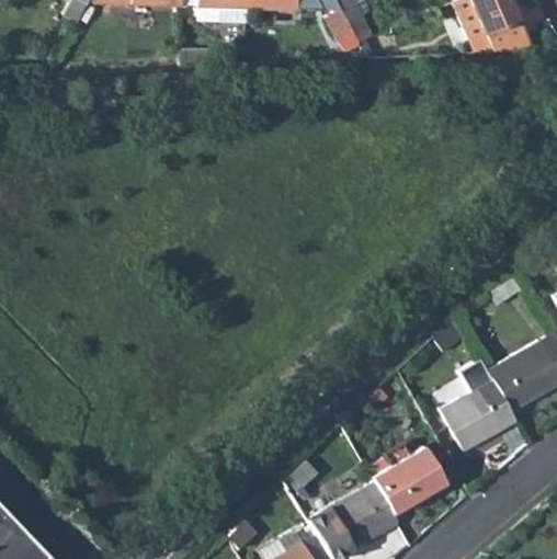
[(88,4),(89,2),(90,0),(71,0),(64,14),(79,22),(80,19),(88,4)]
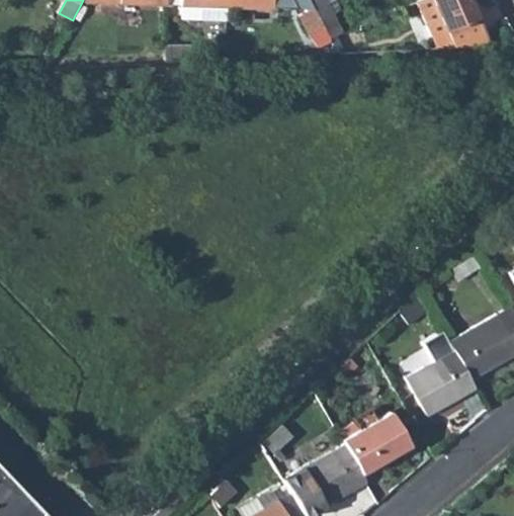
[(168,0),(168,5),(182,5),(182,6),(184,6),(183,19),(228,21),(229,7),(228,0),(168,0)]
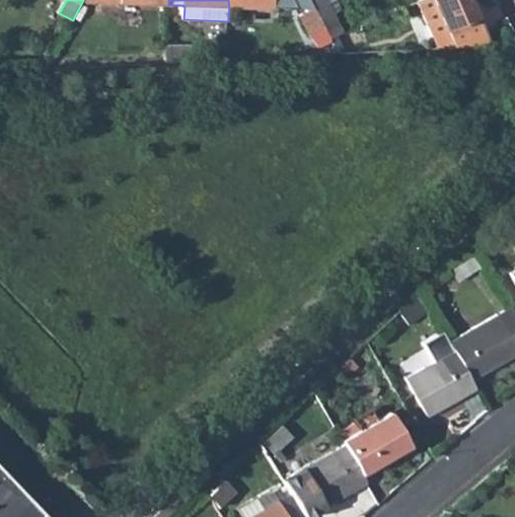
[(228,0),(229,7),(276,8),(301,8),(301,0),(228,0)]
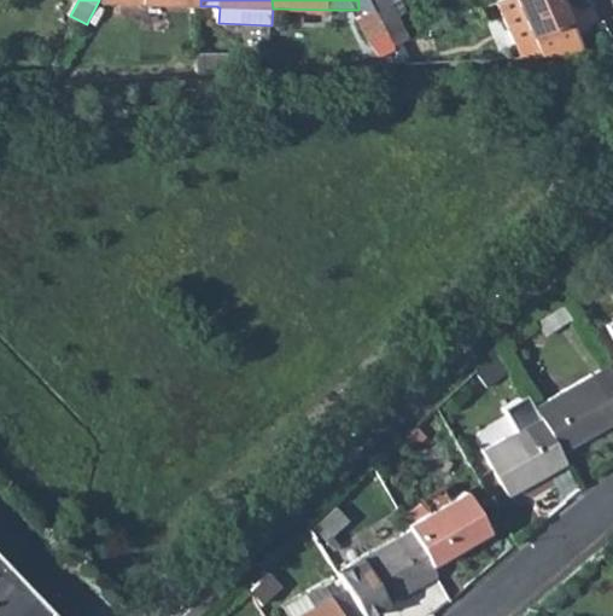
[(392,5),(390,0),(372,0),(378,10),(379,12),(392,5)]
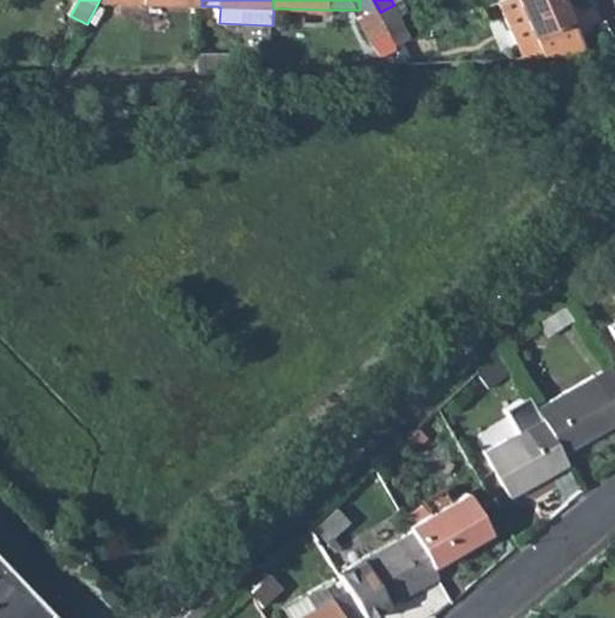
[(401,0),(394,5),(412,39),(423,33),(406,0),(401,0)]
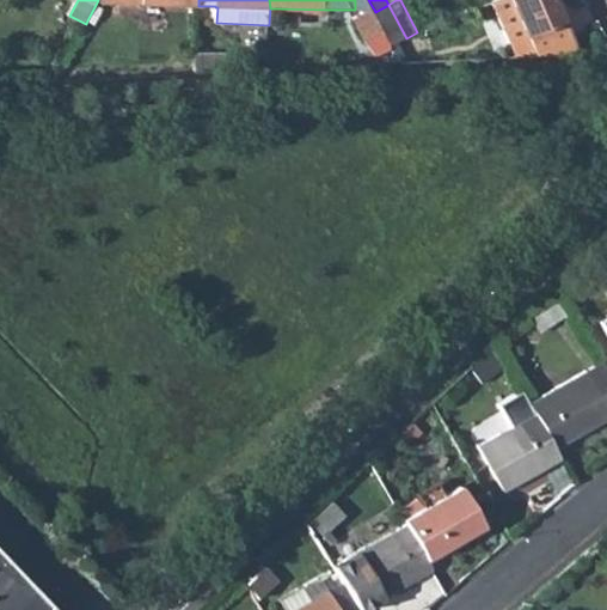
[(519,59),(538,58),(581,55),(556,0),(497,0),(494,1),(519,59)]
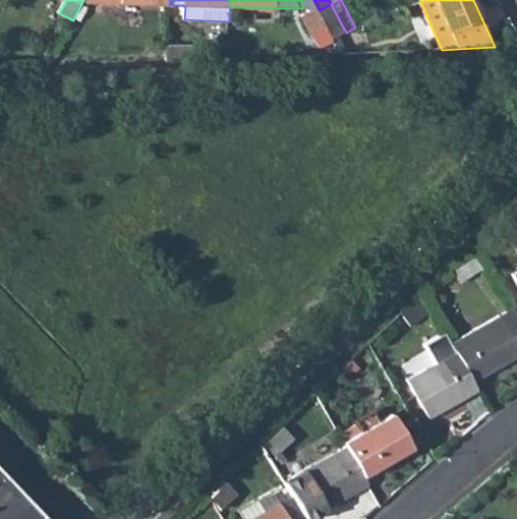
[(82,21),(90,8),(81,4),(74,17),(82,21)]
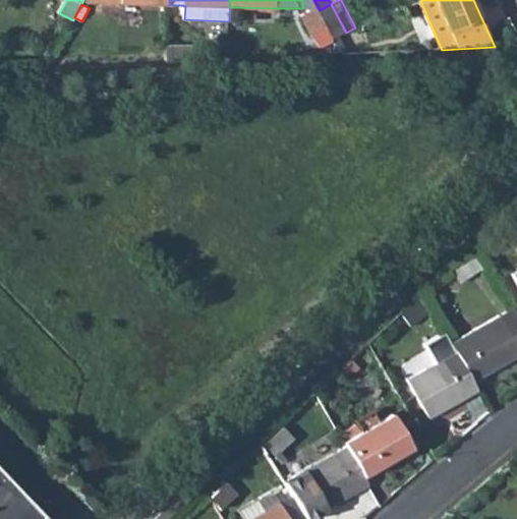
[(331,4),(320,10),(329,27),(334,39),(346,33),(331,4)]
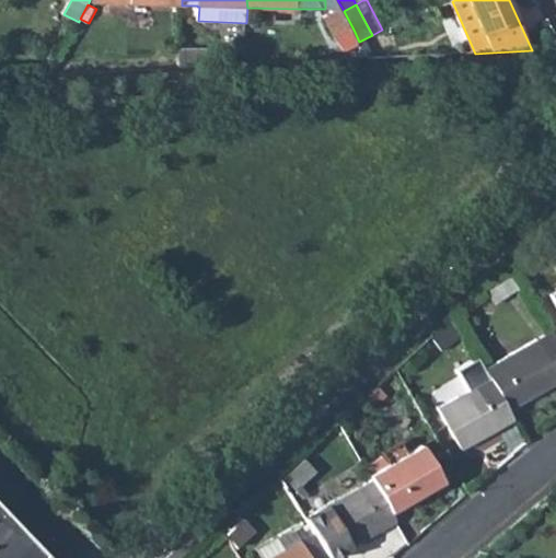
[(354,30),(344,11),(343,9),(327,16),(338,37),(354,30)]
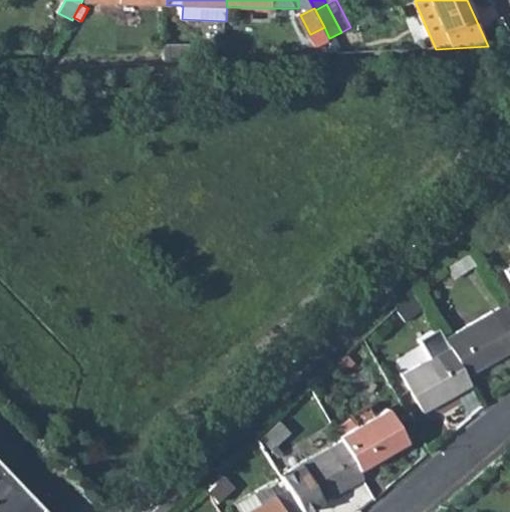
[(166,47),(166,63),(191,62),(191,48),(166,47)]
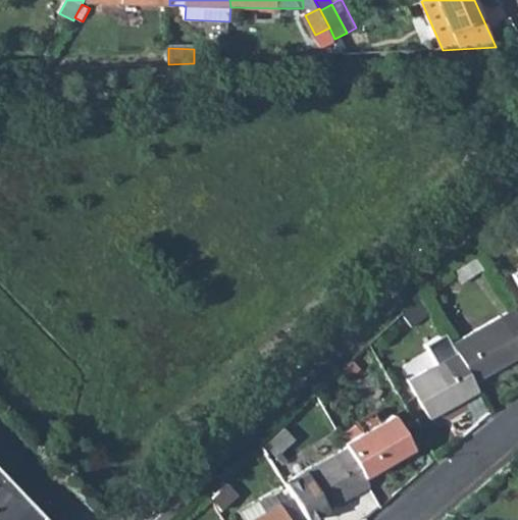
[(461,282),(483,270),(475,259),(456,272),(461,282)]
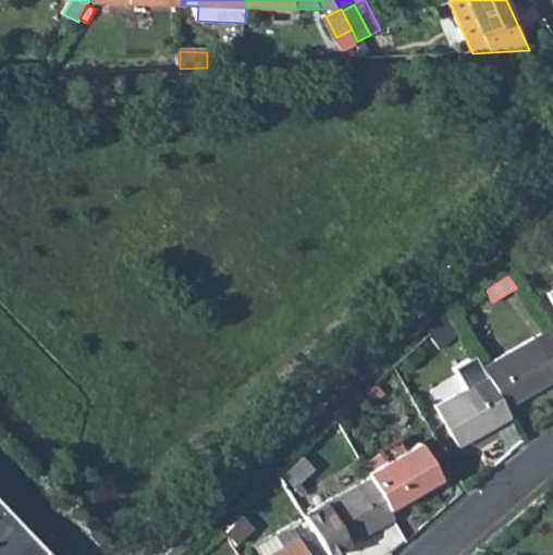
[(552,335),(550,331),(484,369),(490,378),(507,409),(523,401),(520,397),(538,387),(540,391),(552,383),(552,335)]
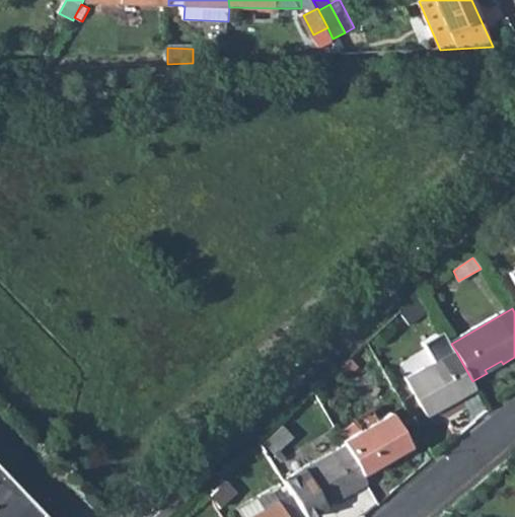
[(479,389),(472,381),(456,352),(451,344),(444,333),(425,344),(436,363),(408,379),(429,418),(449,407),(447,402),(462,393),(464,397),(479,389)]
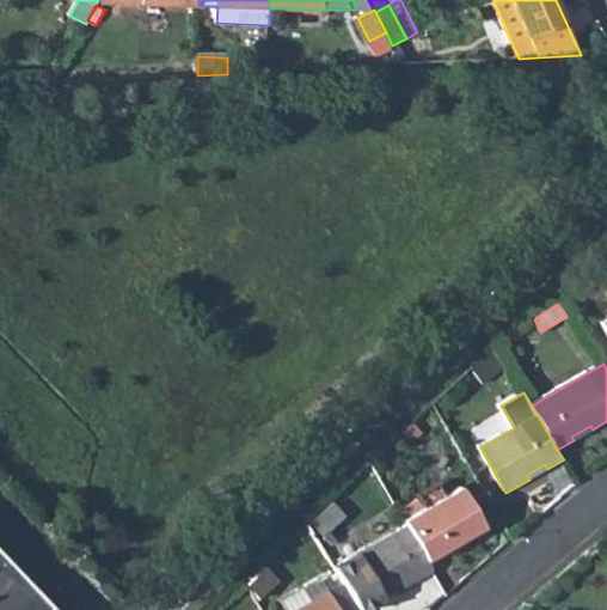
[(574,440),(593,429),(590,426),(571,437),(574,440)]
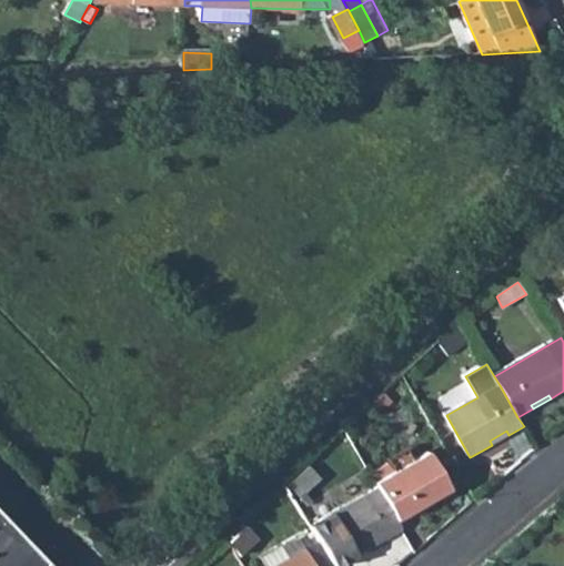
[(492,445),(509,435),(506,431),(490,441),(492,445)]
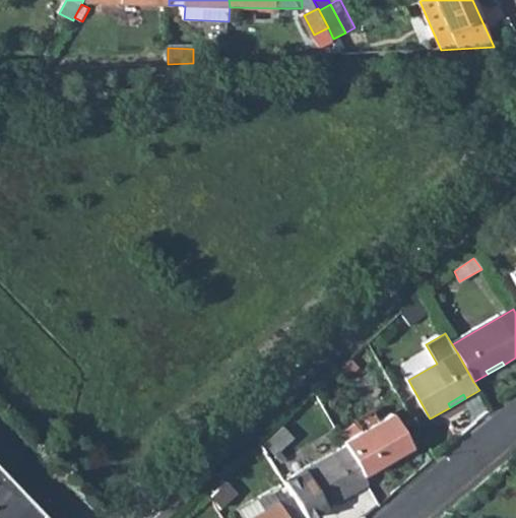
[(358,425),(362,432),(379,422),(373,410),(356,421),(358,425)]
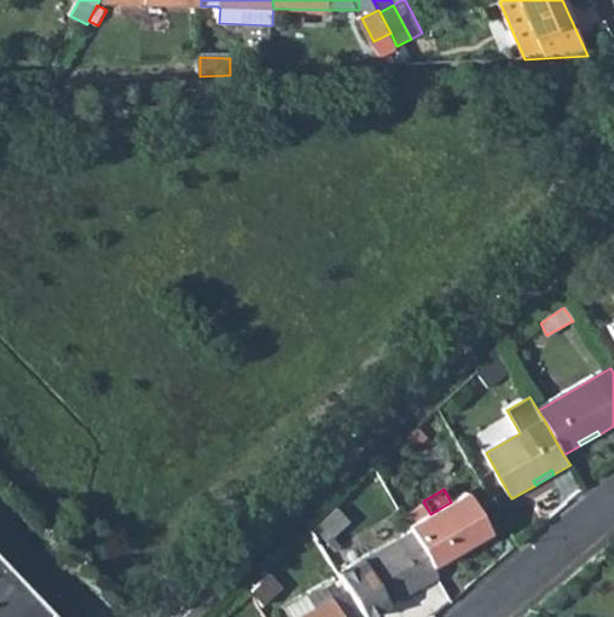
[(491,534),(468,494),(451,502),(430,514),(426,506),(404,518),(412,531),(433,566),(453,554),(451,549),(468,540),(470,546),(491,534)]
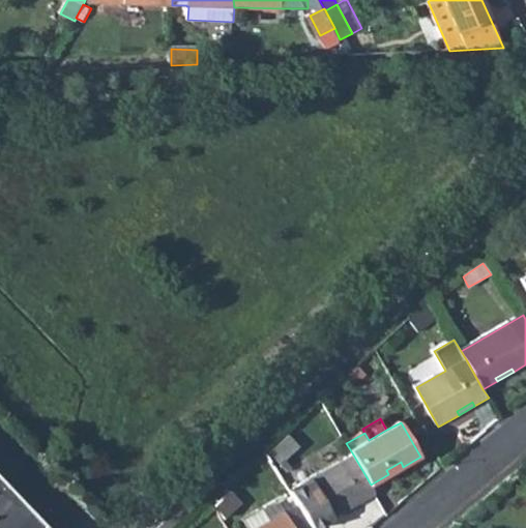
[(376,493),(371,485),(353,455),(304,484),(291,491),(313,527),(318,527),(327,522),(346,510),(344,507),(360,498),(362,501),(376,493)]
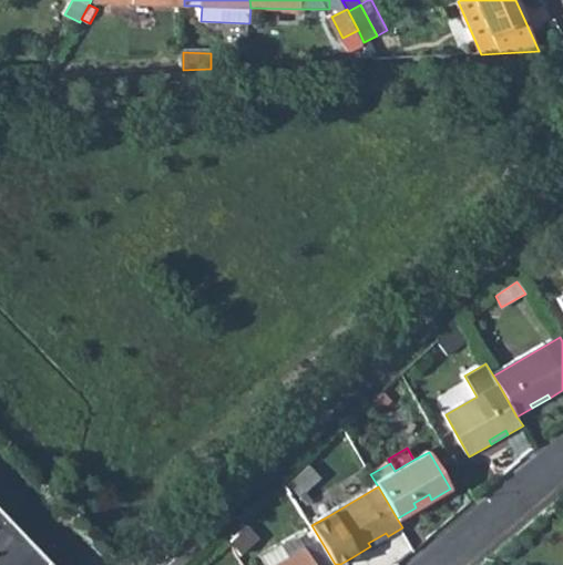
[(416,507),(431,500),(429,494),(413,503),(416,507)]
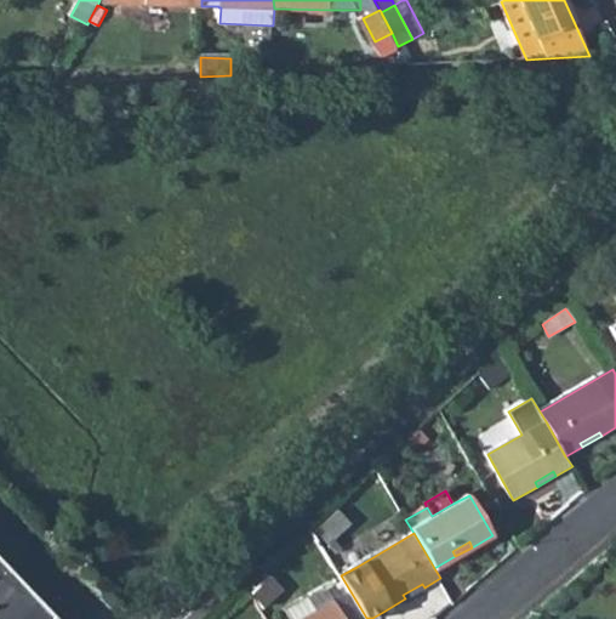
[(50,618),(0,564),(0,618),(50,618)]
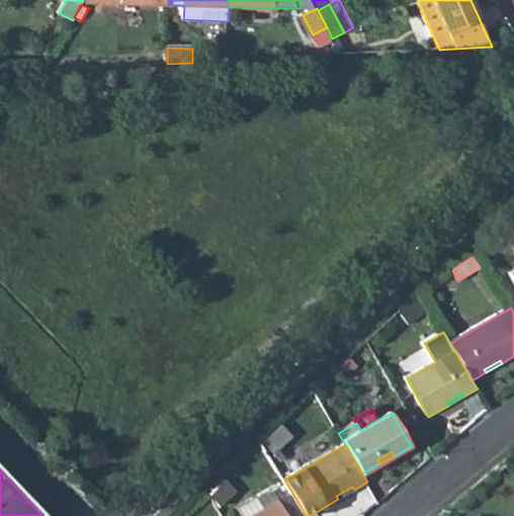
[(221,506),(237,492),(228,483),(212,496),(221,506)]
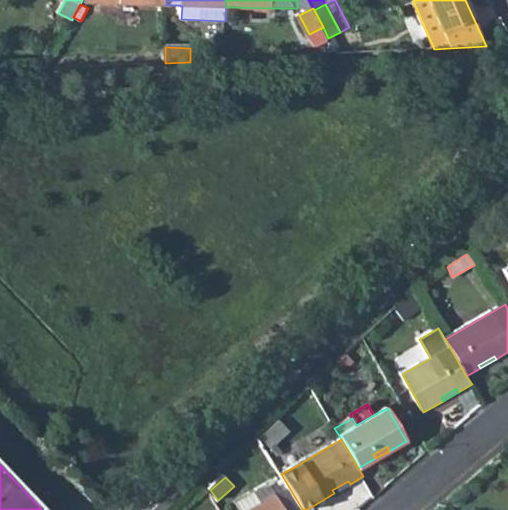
[(334,493),(350,484),(348,481),(332,490),(334,493)]
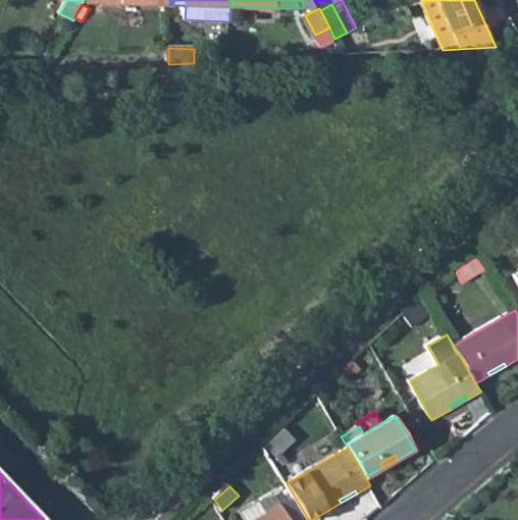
[(94,514),(98,511),(88,501),(85,504),(94,514)]
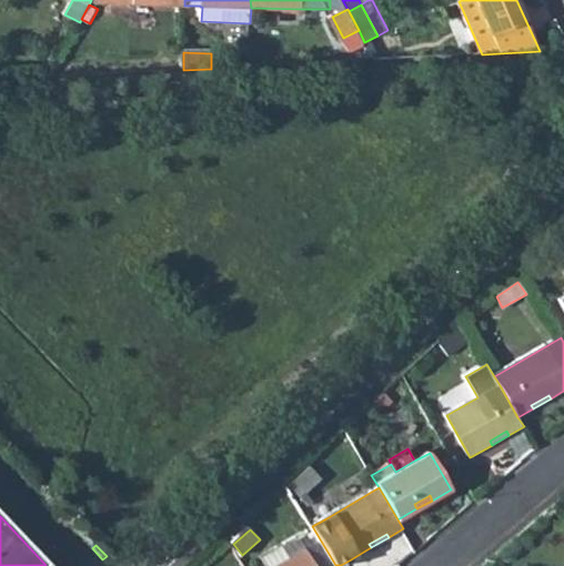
[(315,565),(306,549),(290,559),(283,546),(263,557),(267,565),(315,565)]
